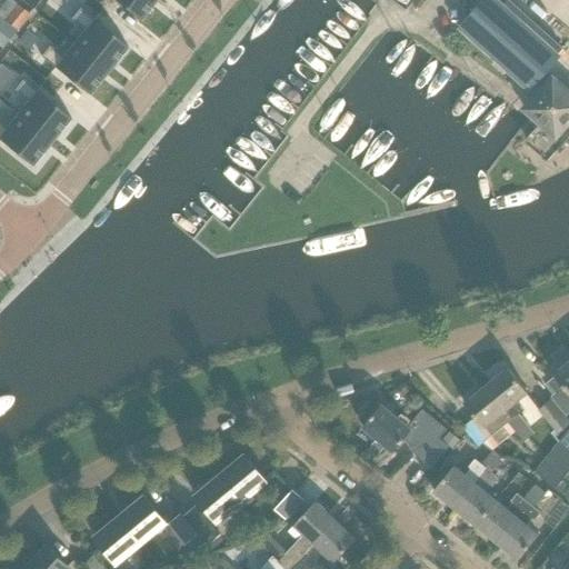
[(47,0),(42,8),(61,23),(72,10),(59,0),(47,0)]
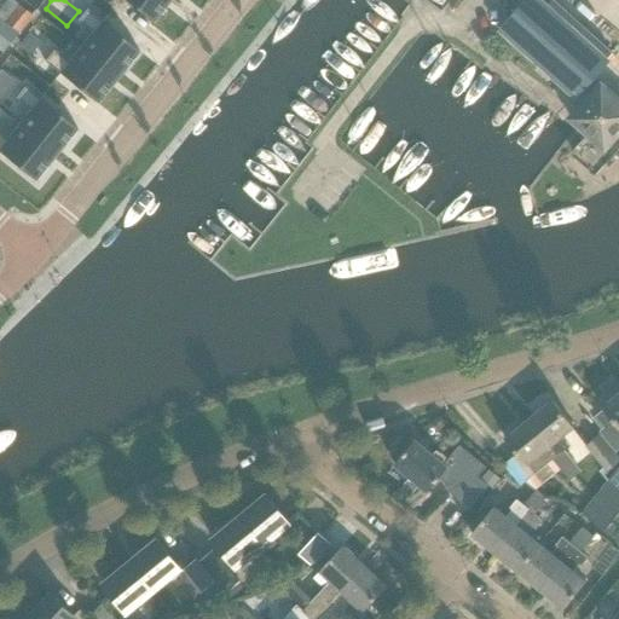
[(171,0),(125,0),(152,23),(171,0)]
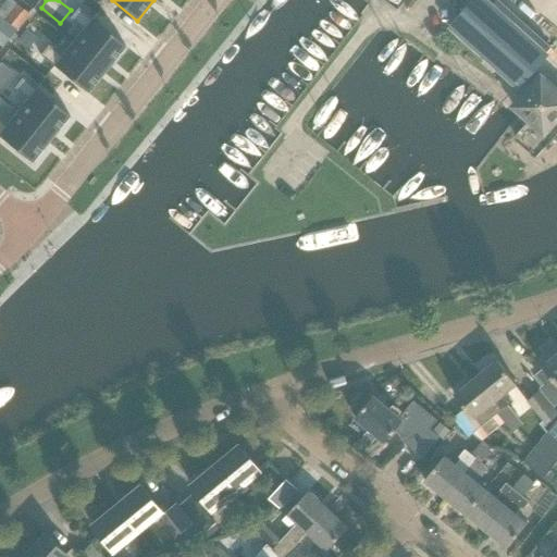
[(548,57),(486,0),(473,0),(449,28),(518,89),(548,57)]
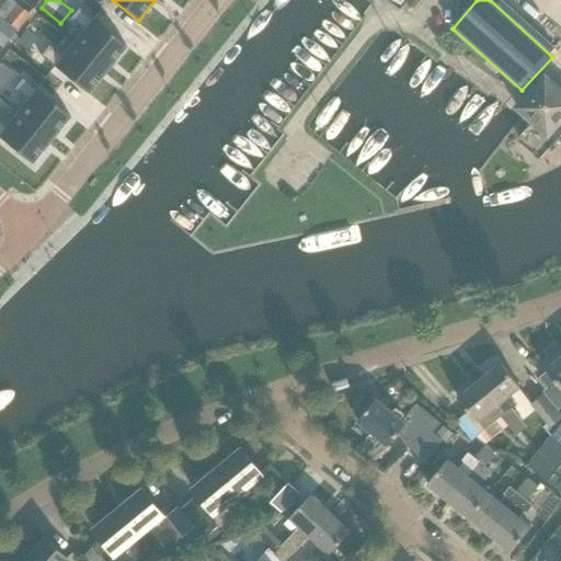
[(3,21),(15,31),(27,14),(15,4),(3,21)]
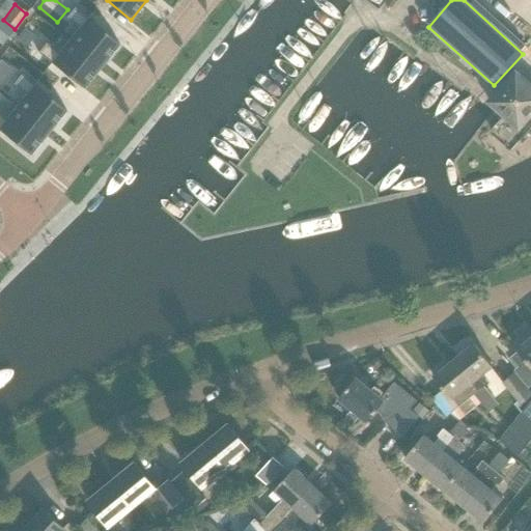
[(86,17),(74,7),(66,17),(79,27),(68,40),(102,66),(119,44),(86,17)]
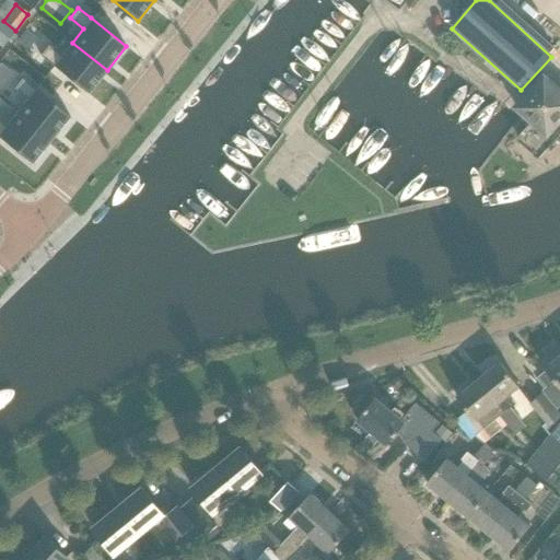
[(0,34),(7,41),(15,31),(3,21),(0,19),(0,34)]
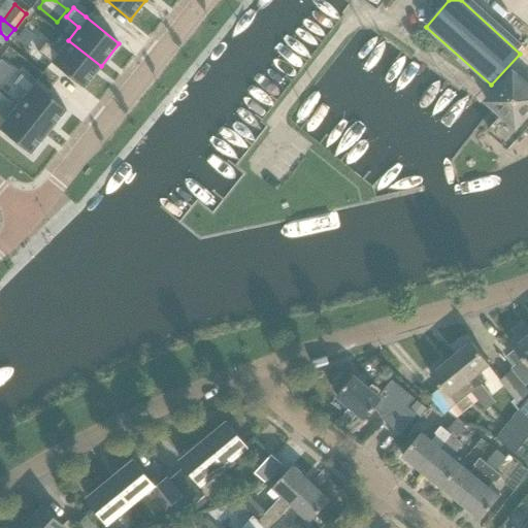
[(24,28),(17,37),(27,45),(34,36),(24,28)]
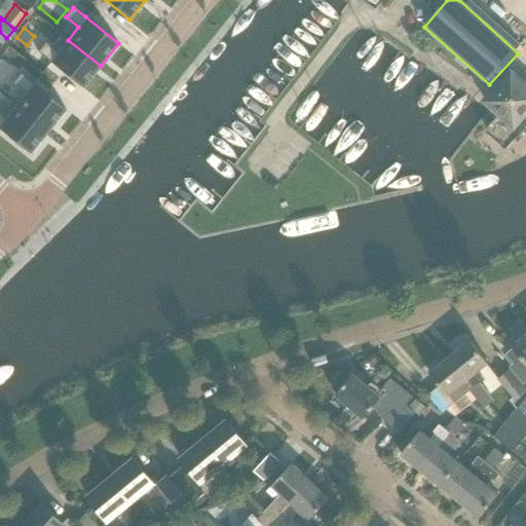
[(59,51),(45,42),(38,51),(50,62),(82,88),(101,66),(68,40),(59,51)]
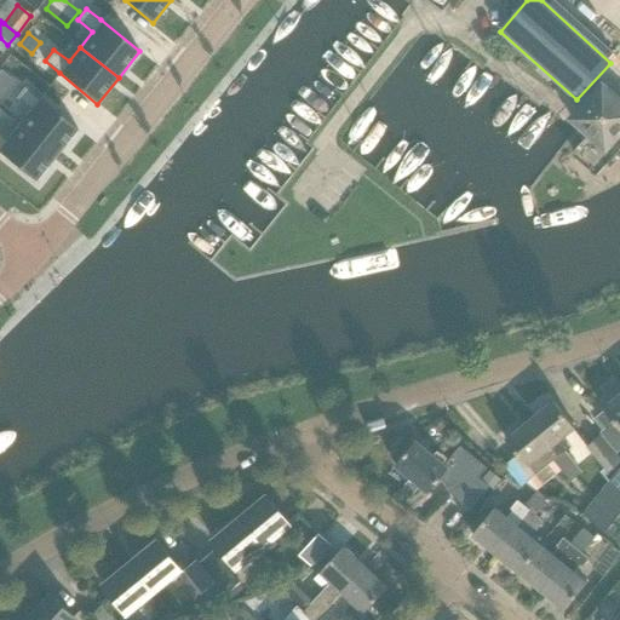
[(0,69),(0,84),(6,89),(13,80),(0,69)]
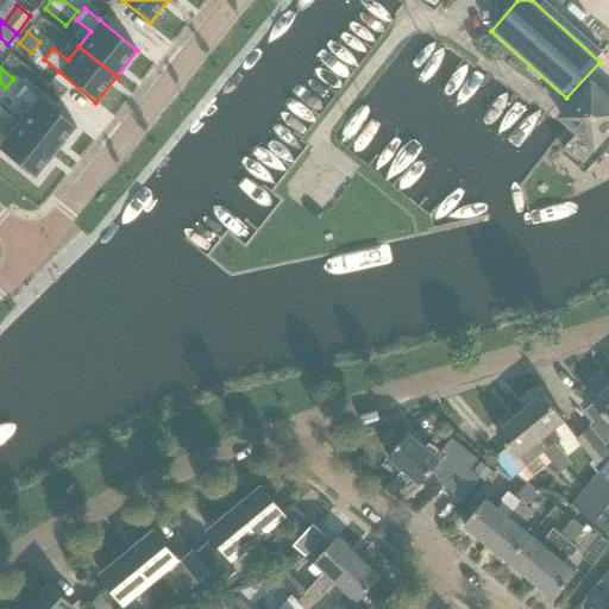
[(608,132),(608,98),(592,83),(562,117),(595,148),(608,132)]
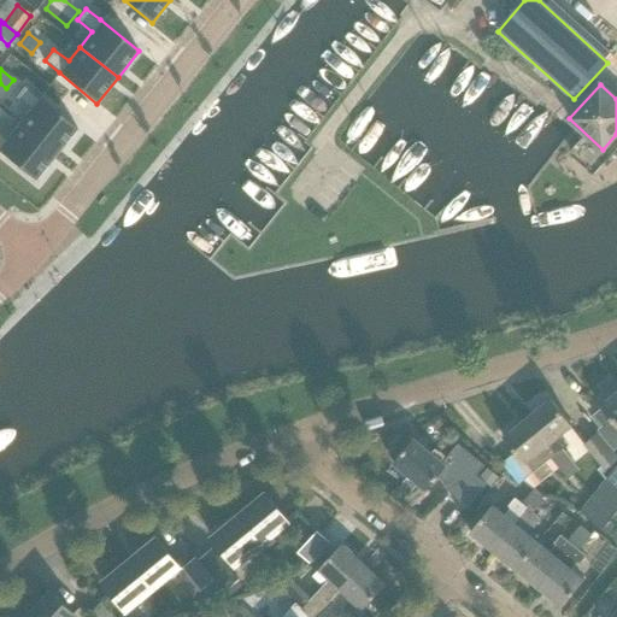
[(39,98),(24,86),(15,97),(30,109),(18,124),(56,154),(77,128),(39,98)]
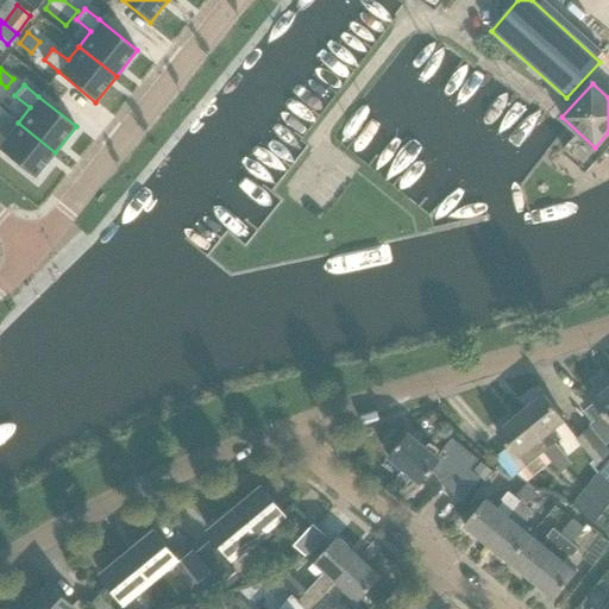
[(6,137),(0,131),(0,150),(35,179),(55,152),(18,123),(6,137)]
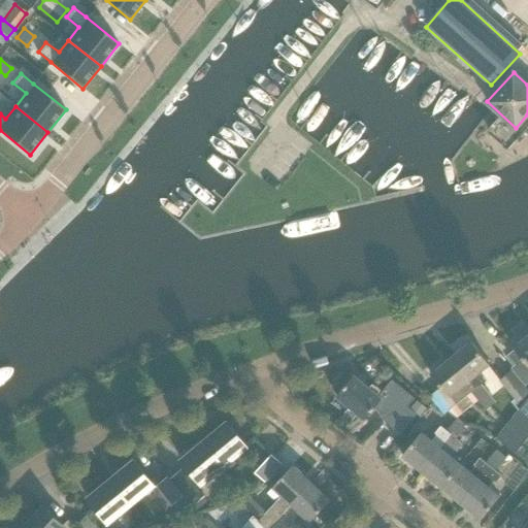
[(527,335),(513,349),(515,350),(507,356),(515,365),(512,368),(526,386),(527,383),(527,335)]
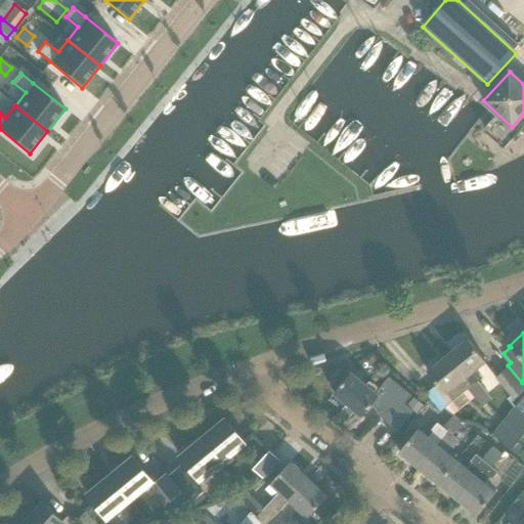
[(476,382),(477,383),(481,379),(475,372),(486,362),(467,339),(447,355),(471,386),(476,382)]
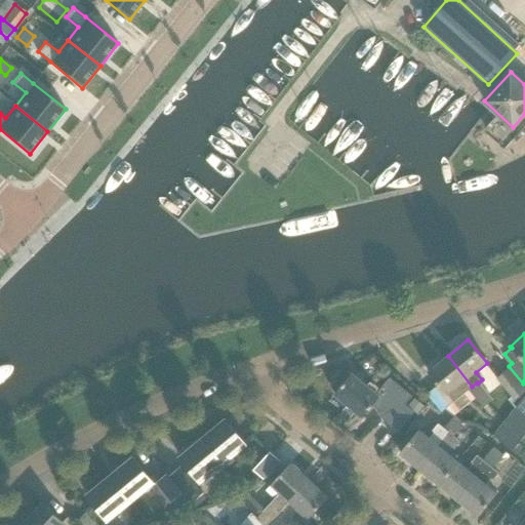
[(484,392),(478,384),(477,382),(472,387),(448,356),(428,372),(447,396),(448,396),(454,403),(469,391),(475,399),(484,392)]
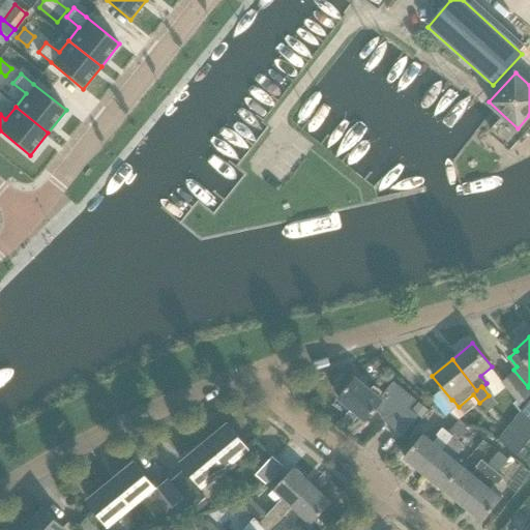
[(521,405),(529,396),(529,392),(512,373),(501,383),(521,405)]
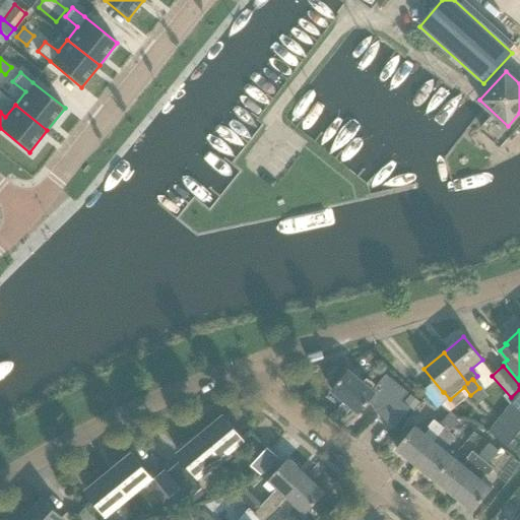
[(373,391),(348,371),(331,391),(360,413),(370,401),(378,408),(376,411),(386,419),(401,401),(406,395),(408,393),(386,375),(373,391)]
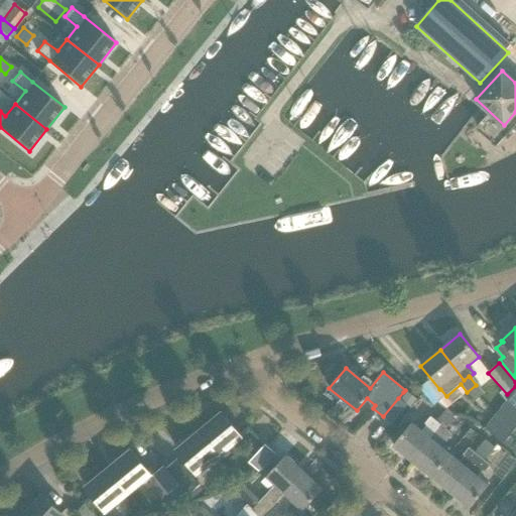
[(434,406),(442,399),(428,382),(419,389),(434,406)]
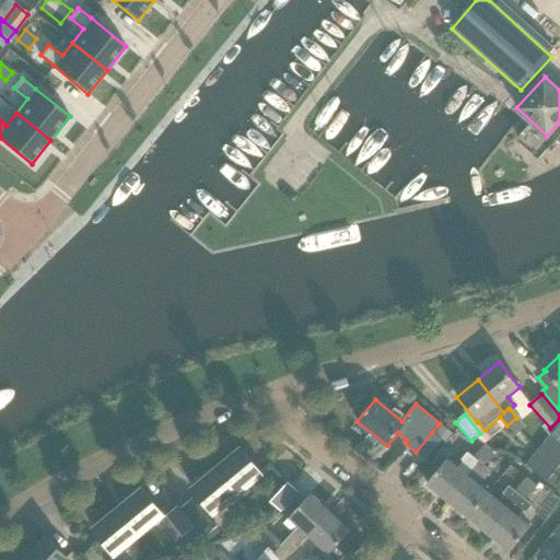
[(525,429),(516,418),(506,426),(515,436),(525,429)]
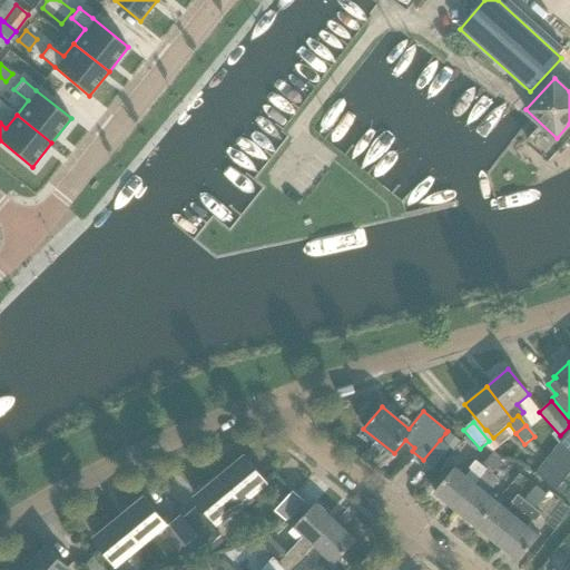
[(445,433),(440,440),(450,449),(452,451),(460,441),(448,431),(445,433)]
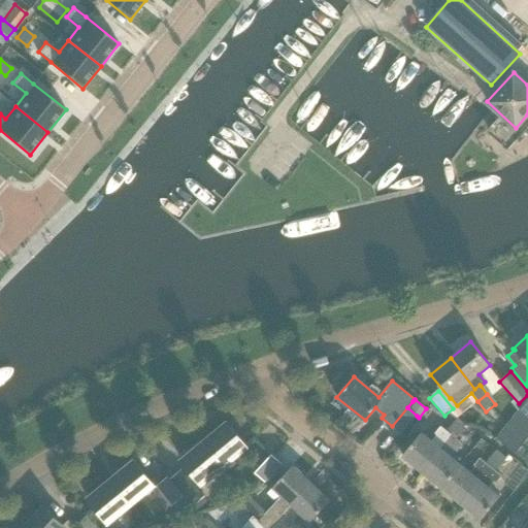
[(527,404),(526,403),(519,411),(527,419),(527,404)]
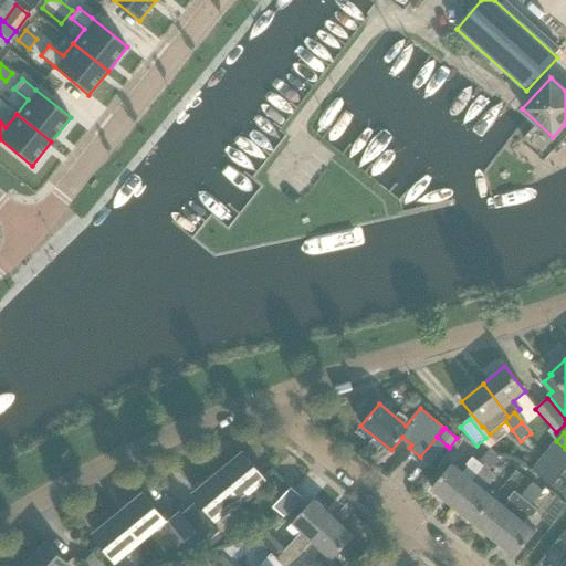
[(565,449),(556,441),(549,450),(565,463),(565,449)]
